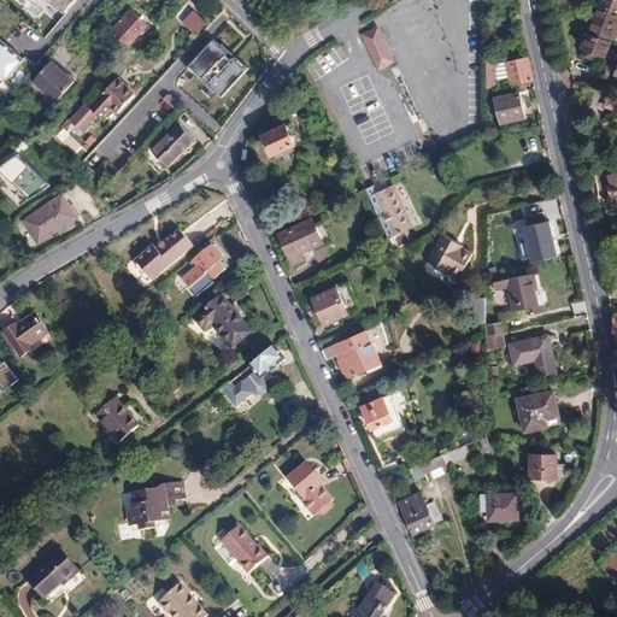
[(48,0),(65,13),(75,0),(48,0)]
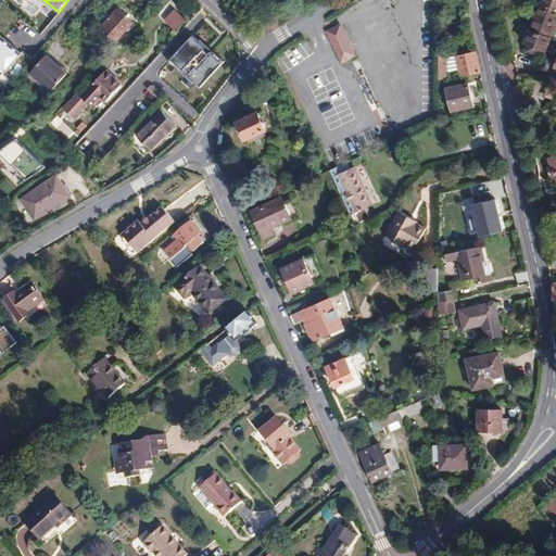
[(555,0),(542,0),(540,5),(555,12),(555,0)]
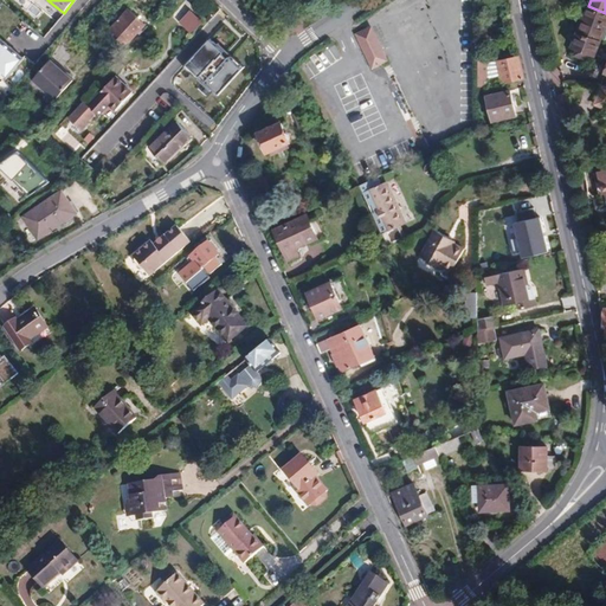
[(594,56),(605,26),(605,13),(588,6),(578,34),(572,47),(578,50),(577,53),(577,56),(585,59),(587,58),(590,53),(594,56)]
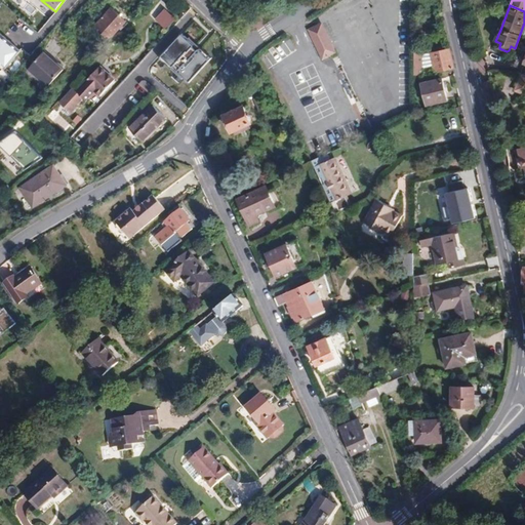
[(106,34),(111,38),(126,22),(119,14),(113,8),(96,25),(103,31),(101,33),(104,36),(106,34)]
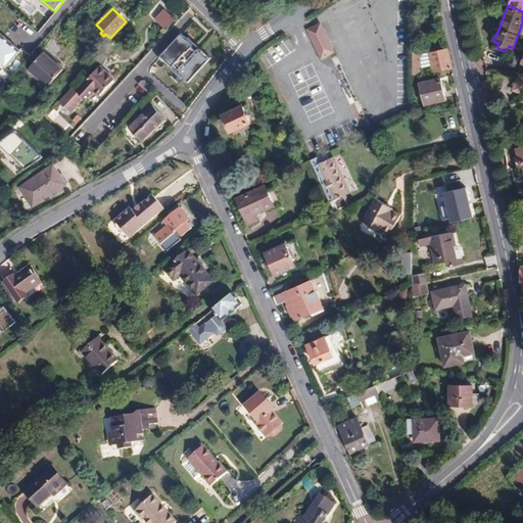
[(307,30),(322,59),(335,53),(321,24),(307,30)]
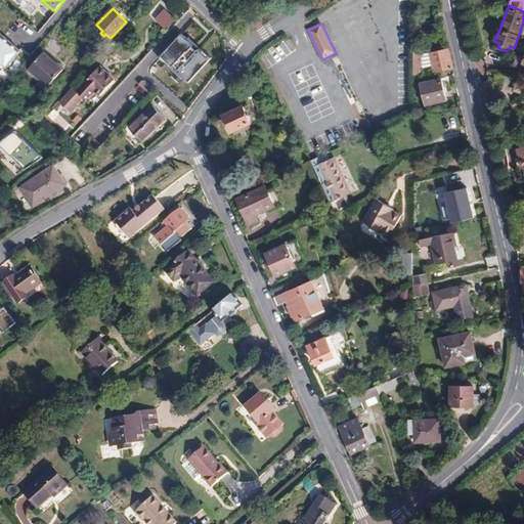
[(23,50),(0,32),(0,62),(7,69),(23,50)]
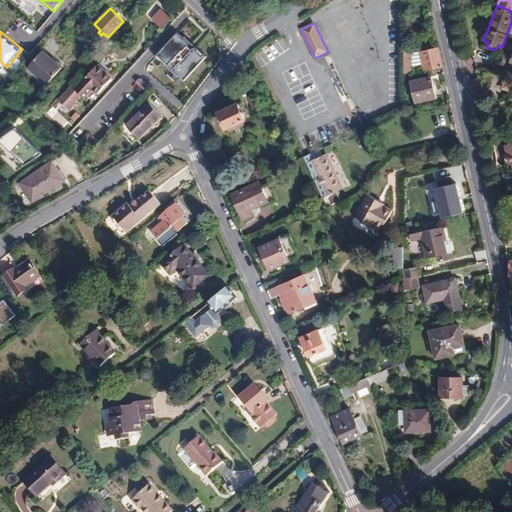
[(208,58),(179,32),(157,56),(186,82),(208,58)]
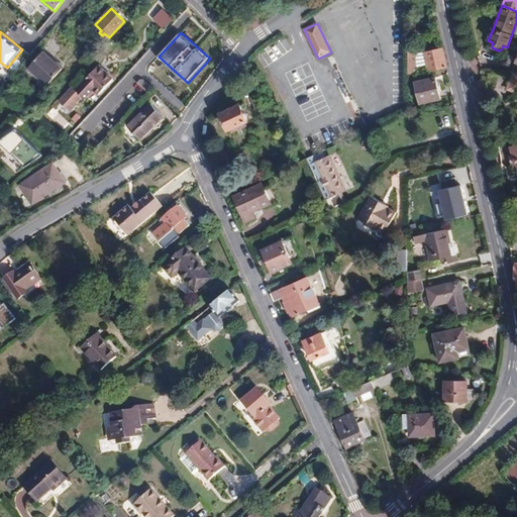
[(84,48),(89,54),(95,48),(89,42),(84,48)]
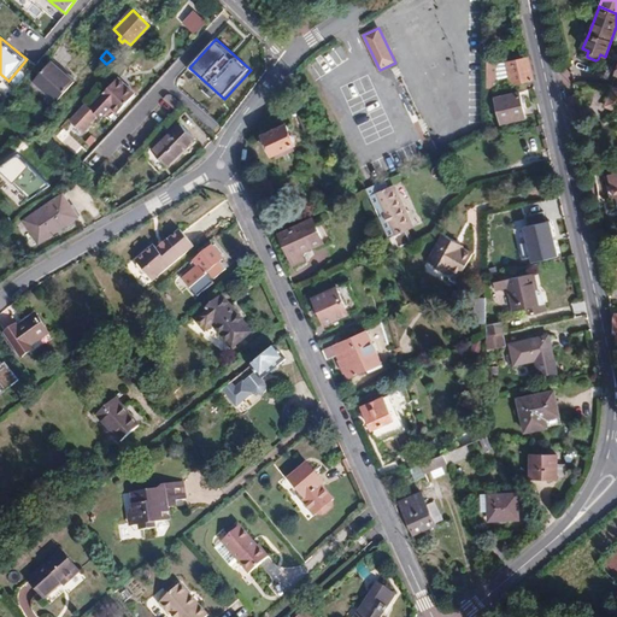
[(512,86),(533,81),(530,69),(528,58),(507,63),(510,77),(512,86)]
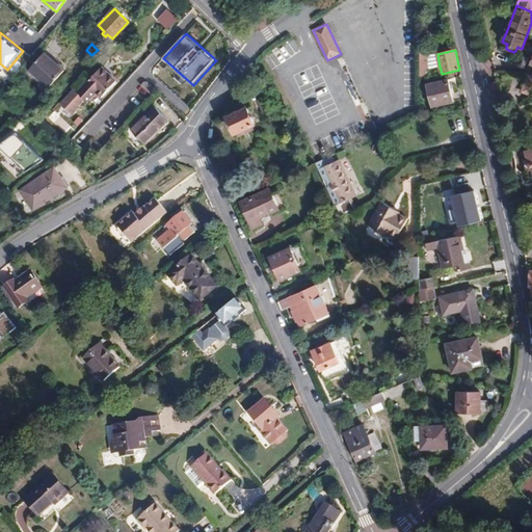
[(52,59),(45,52),(29,70),(49,87),(64,71),(52,59)]
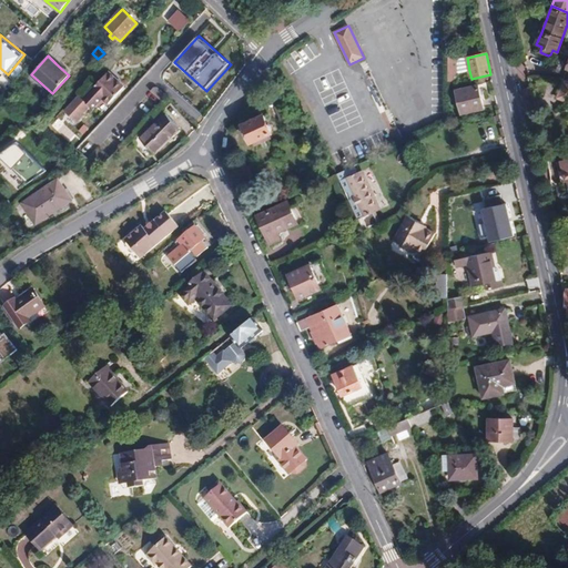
[(448,58),(448,82),(457,81),(457,73),(457,58),(448,58)]
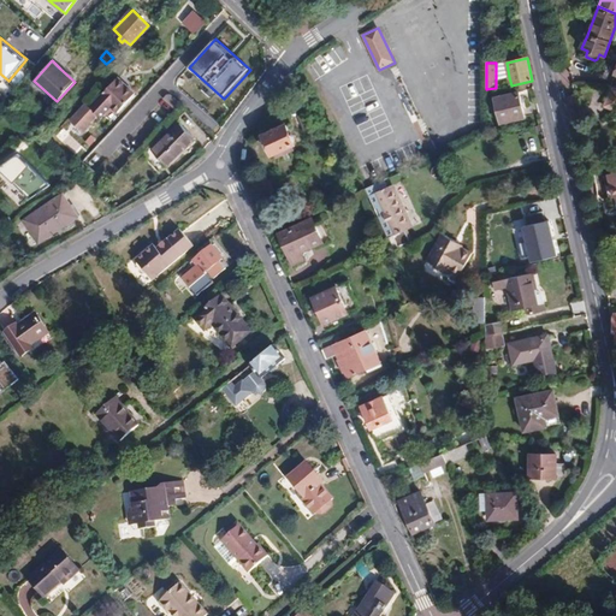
[(507,63),(496,63),(496,80),(509,77),(507,63)]
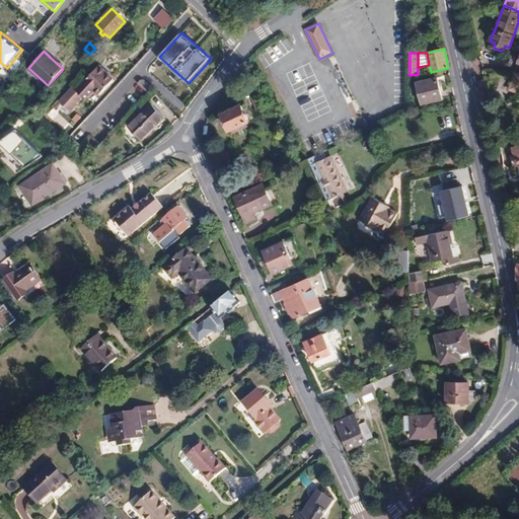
[(99,66),(77,90),(73,87),(60,101),(70,112),(83,97),(85,98),(94,89),(99,94),(114,79),(106,72),(99,66)]
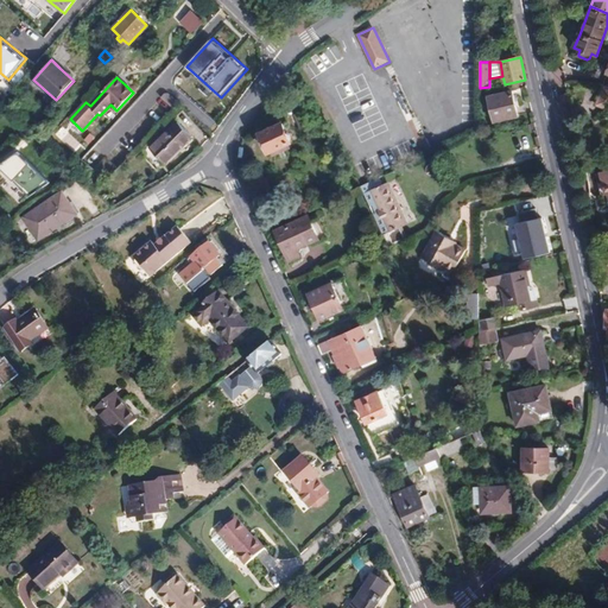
[(607,111),(607,89),(602,88),(595,106),(607,111)]
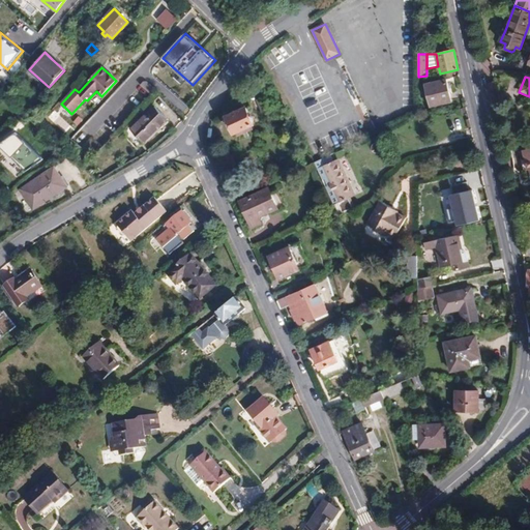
[(449,88),(447,80),(425,85),(431,107),(452,101),(449,88)]
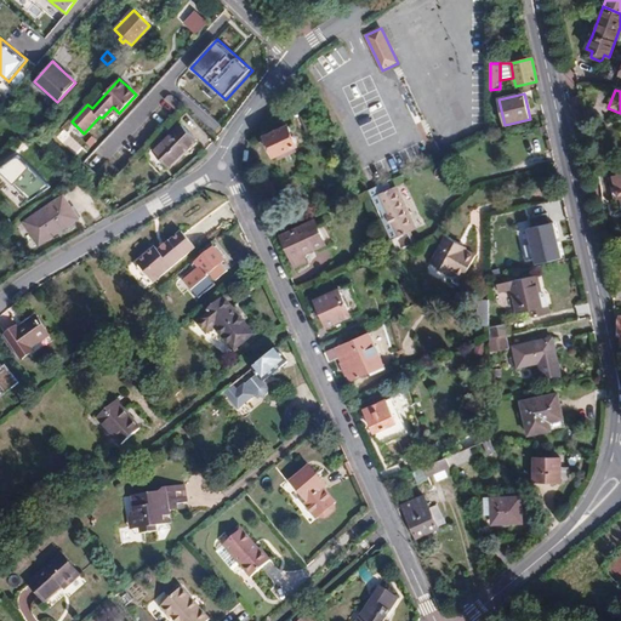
[(301,118),(308,131),(315,127),(309,114),(301,118)]
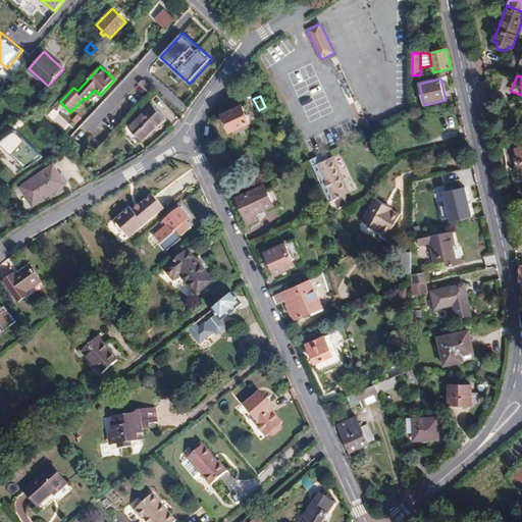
[(128,127),(142,141),(154,128),(164,119),(151,106),(128,127)]
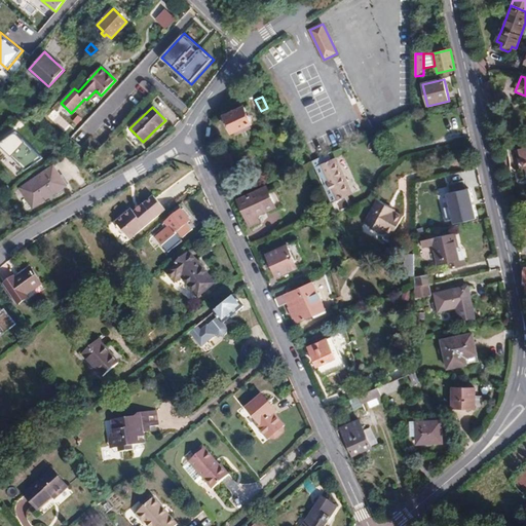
[(246,107),(225,116),(230,127),(232,133),(235,132),(236,135),(252,127),(251,124),(253,123),(246,107)]
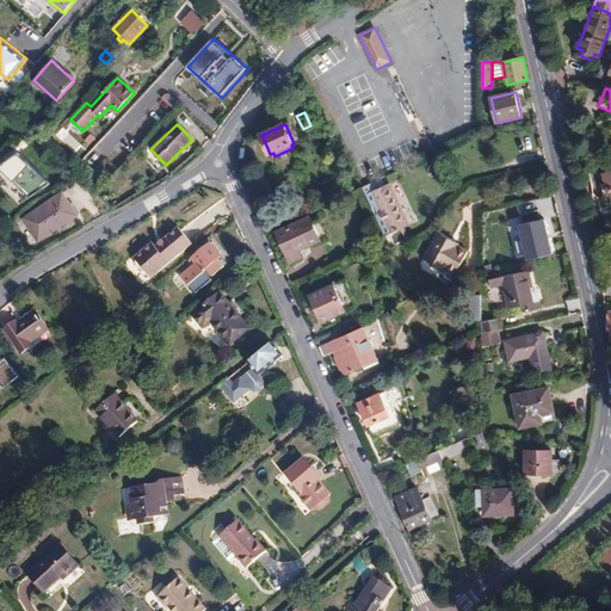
[(19,153),(0,166),(0,168),(31,197),(51,185),(19,153)]
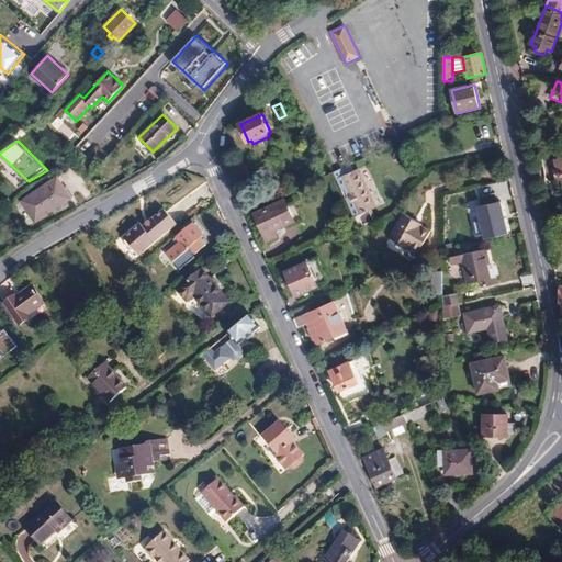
[(347,167),(334,172),(357,224),(358,228),(359,228),(374,221),(370,211),(373,209),(364,188),(356,170),(349,172),(347,167)]
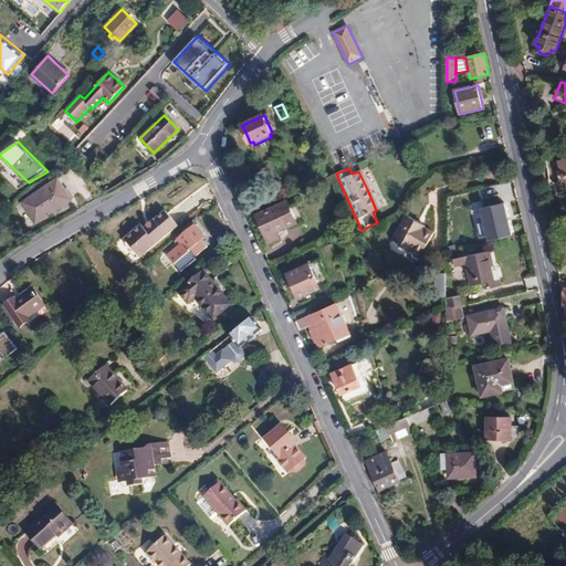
[(22,202),(35,223),(51,213),(73,199),(59,178),(22,202)]
